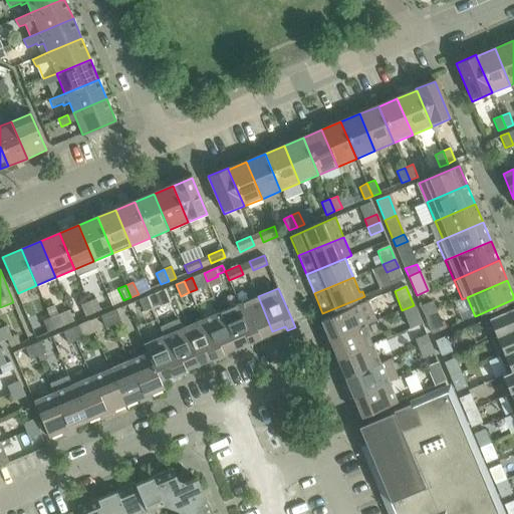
[(93,313),(111,305),(107,293),(88,301),(93,313)]
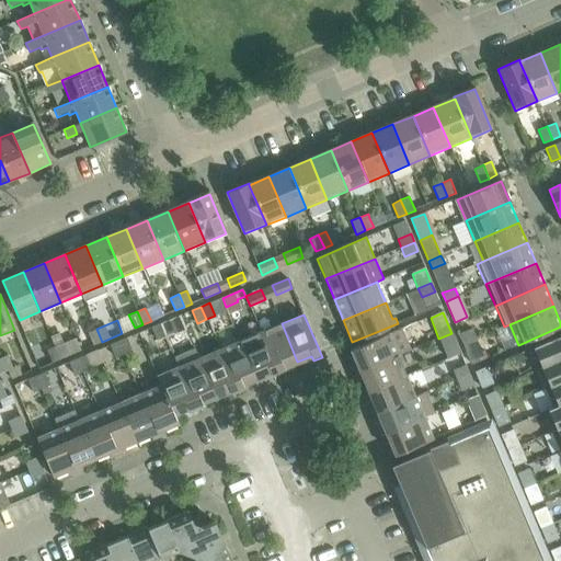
[(173,333),(168,321),(160,324),(165,336),(173,333)]
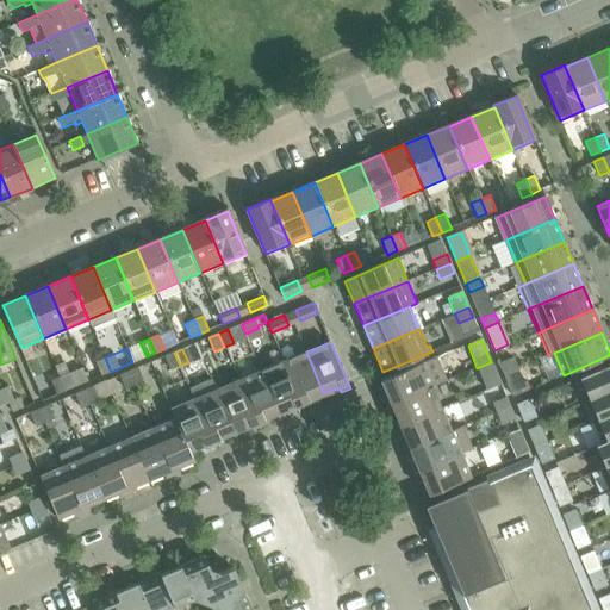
[(323,393),(306,352),(284,361),(304,408),(311,405),(309,399),(323,393)]
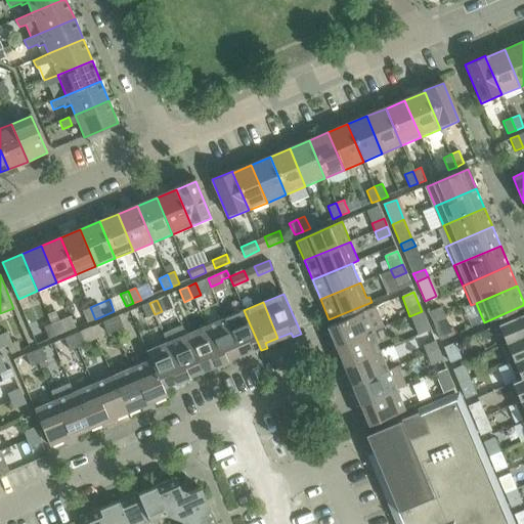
[(155,314),(149,303),(141,306),(146,318),(155,314)]
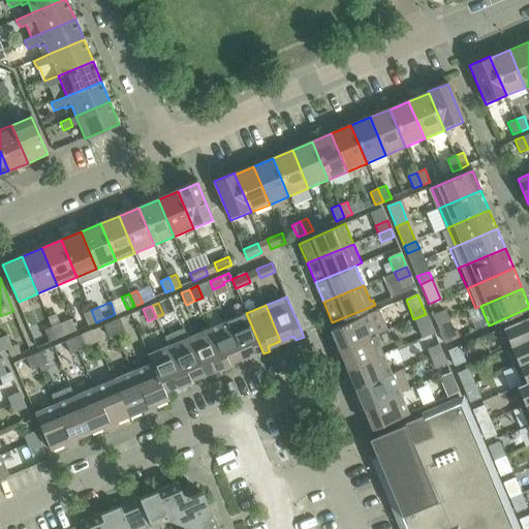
[(96,322),(91,310),(83,313),(88,325),(96,322)]
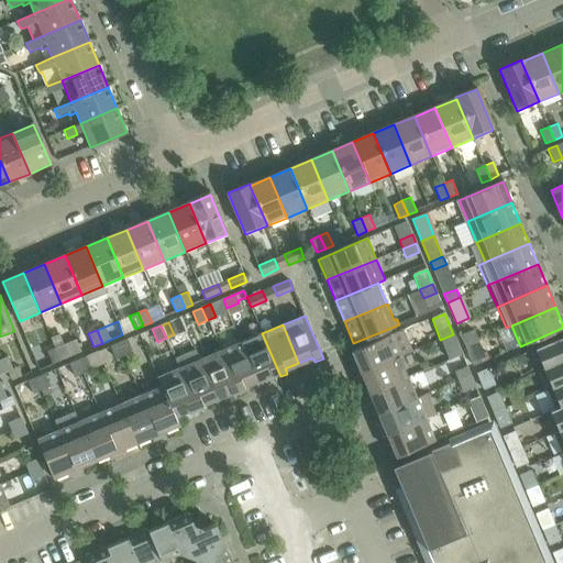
[(477,340),(474,330),(461,335),(465,345),(477,340)]
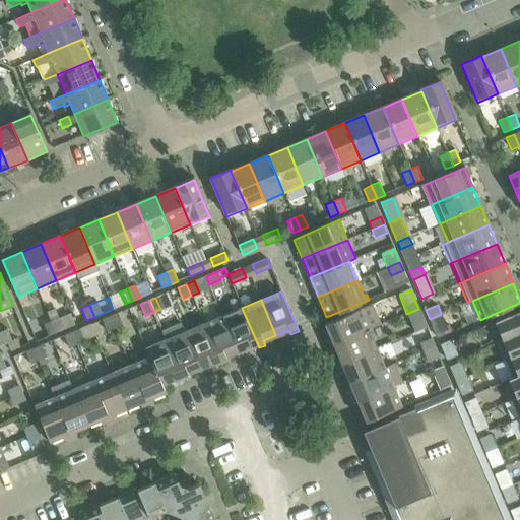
[(370,329),(381,324),(373,306),(326,325),(332,338),(327,339),(329,345),(370,329)]
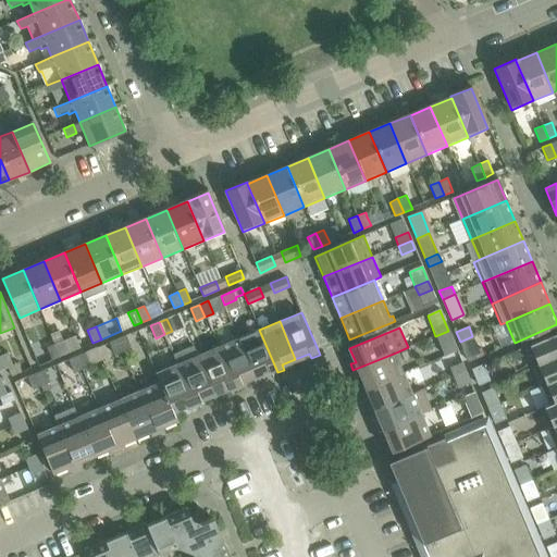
[(277,372),(259,330),(238,338),(255,376),(269,370),(271,375),(277,372)]
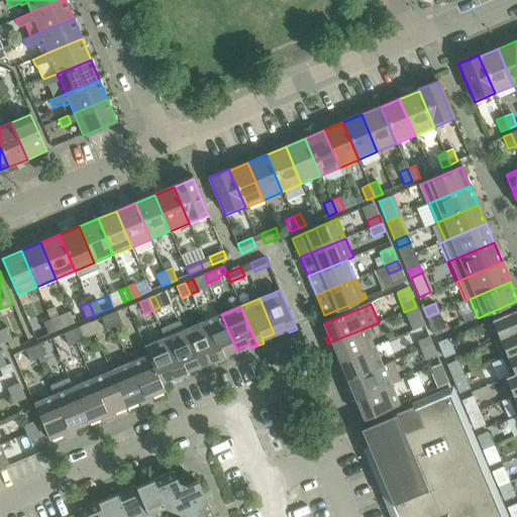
[(424,326),(416,307),(404,312),(412,330),(424,326)]
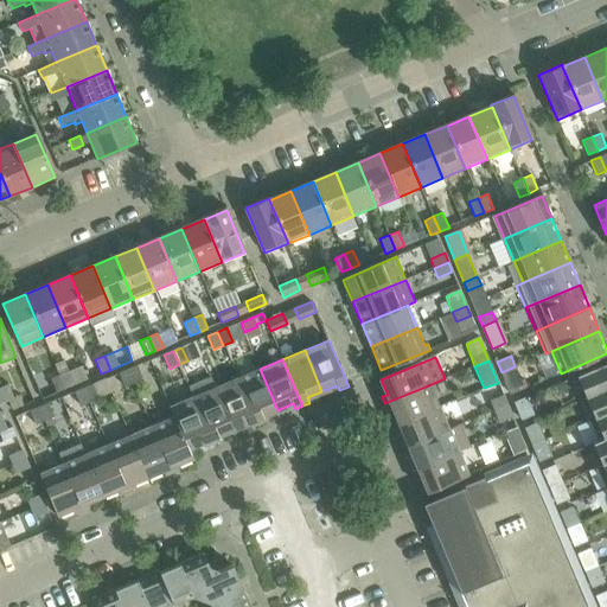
[(606,388),(606,363),(570,379),(580,401),(606,388)]
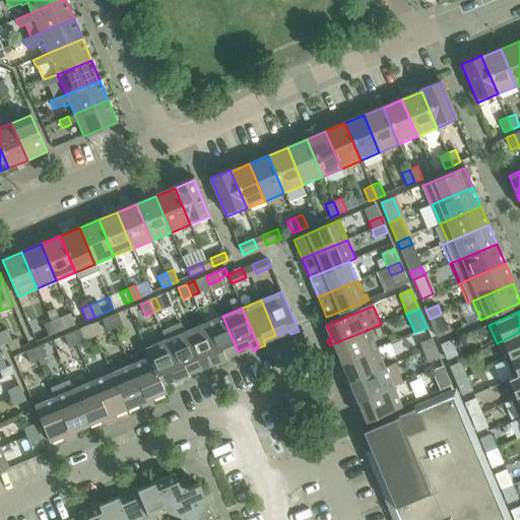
[(122,325),(118,313),(110,317),(115,328),(122,325)]
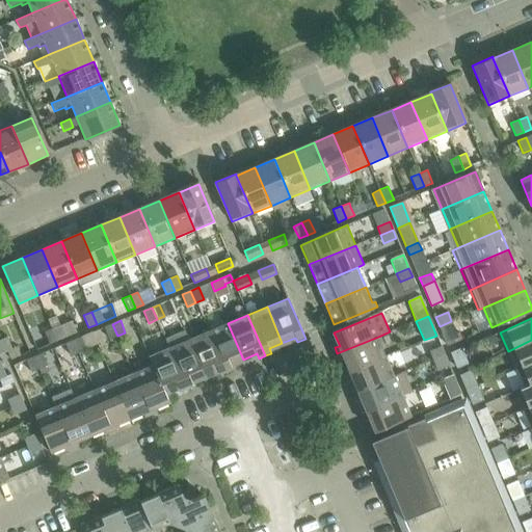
[(459,341),(451,321),(440,326),(448,345),(459,341)]
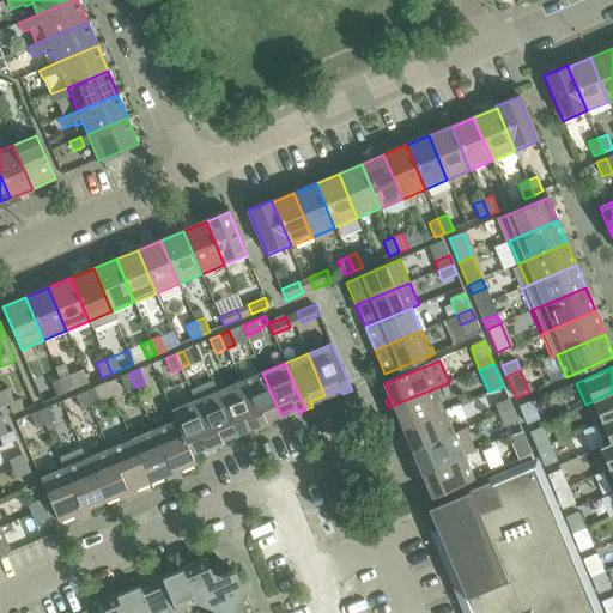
[(280,414),(262,372),(241,382),(261,429),(268,426),(266,420),(280,414)]
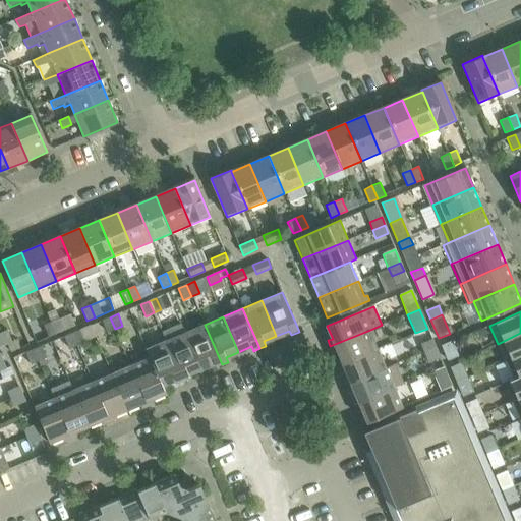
[(115,329),(110,317),(102,321),(107,333),(115,329)]
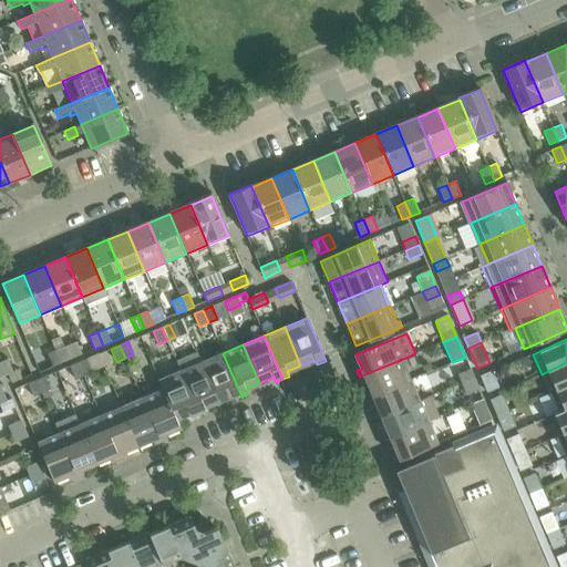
[(70,360),(64,347),(55,350),(61,363),(70,360)]
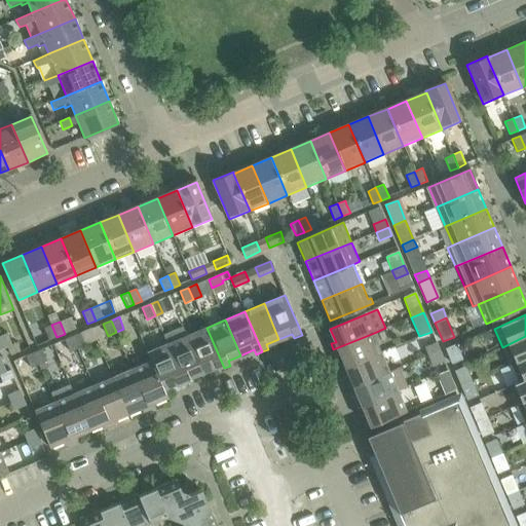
[(57,337),(51,325),(43,328),(48,340),(57,337)]
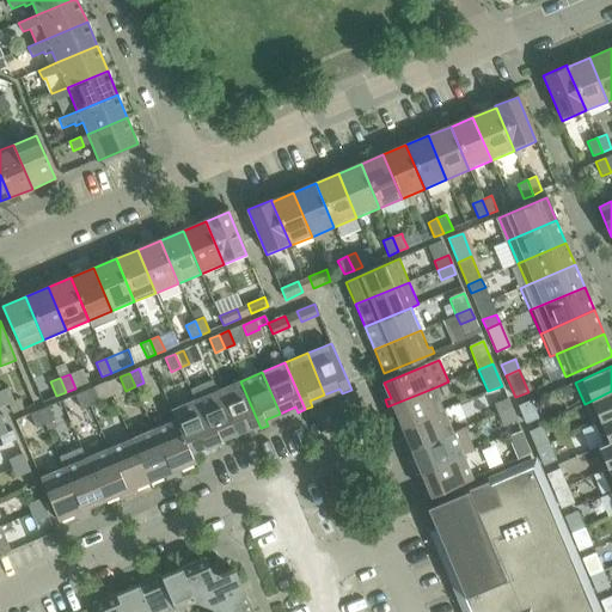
[(261,428),(240,381),(218,391),(236,433),(251,426),(254,432),(261,428)]
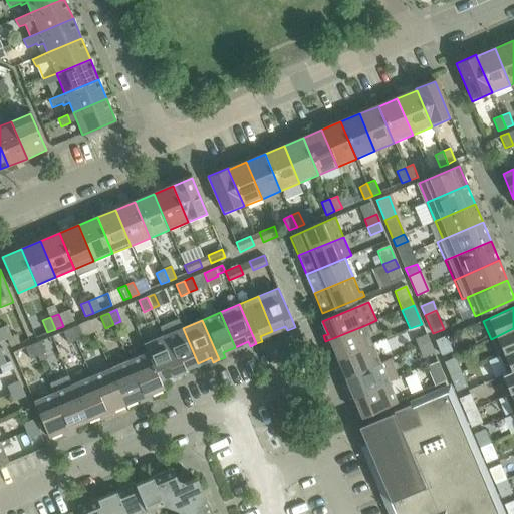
[(12,337),(7,325),(0,327),(0,329),(4,341),(12,337)]
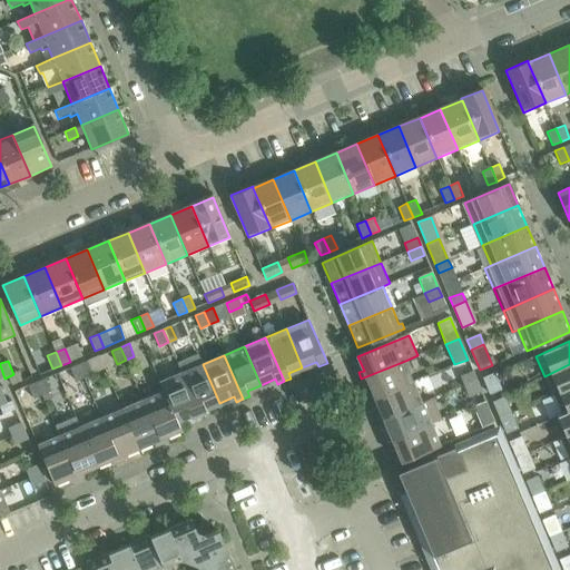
[(414,381),(405,361),(361,379),(364,384),(369,383),(375,397),(414,381)]
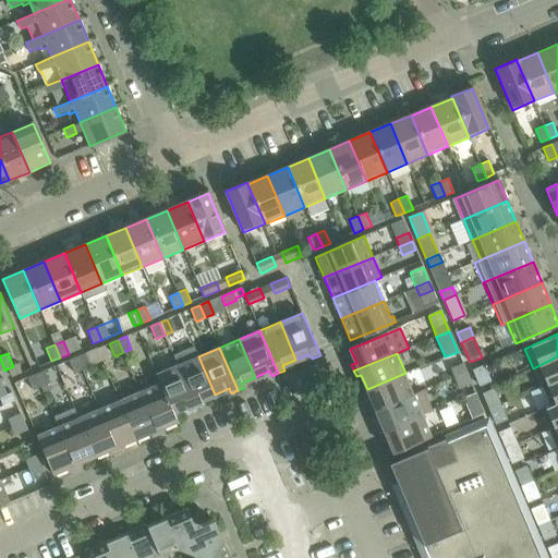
[(91,366),(85,354),(76,358),(82,370),(91,366)]
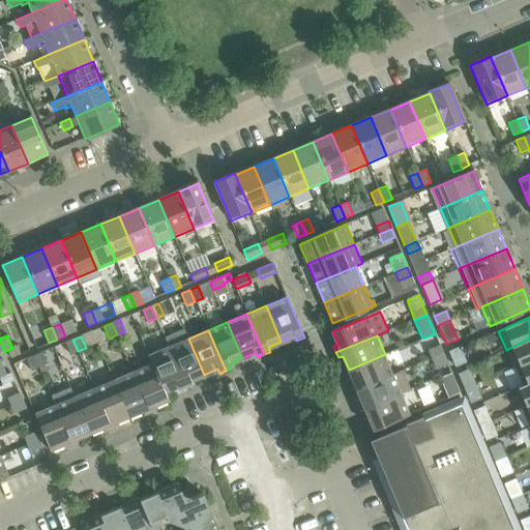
[(204,375),(188,339),(169,347),(186,387),(192,385),(189,380),(204,375)]
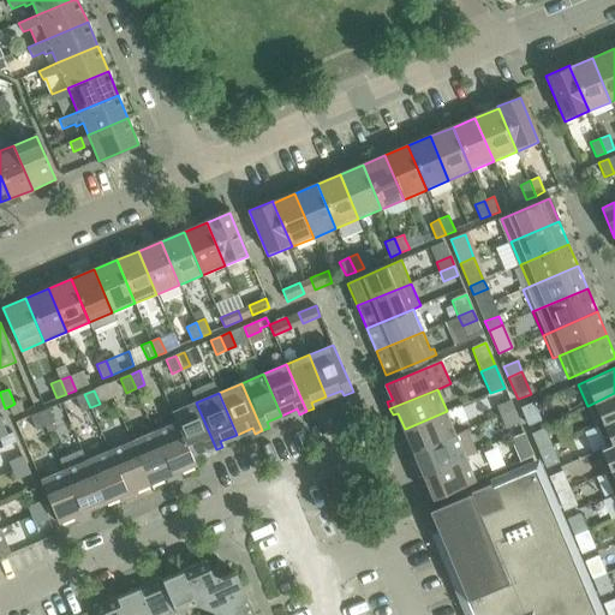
[(614,418),(614,393),(587,406),(596,427),(614,418)]
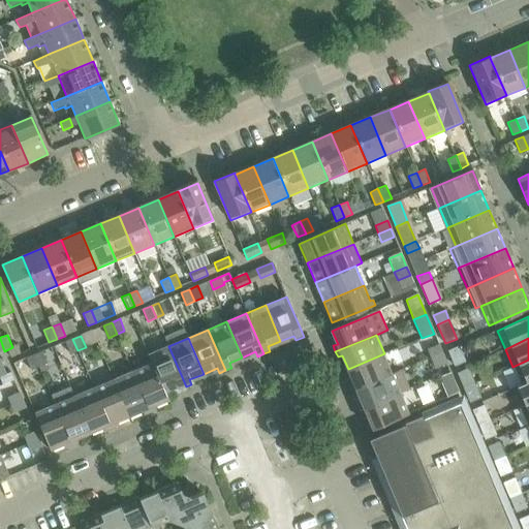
[(78,350),(72,339),(65,342),(70,354),(78,350)]
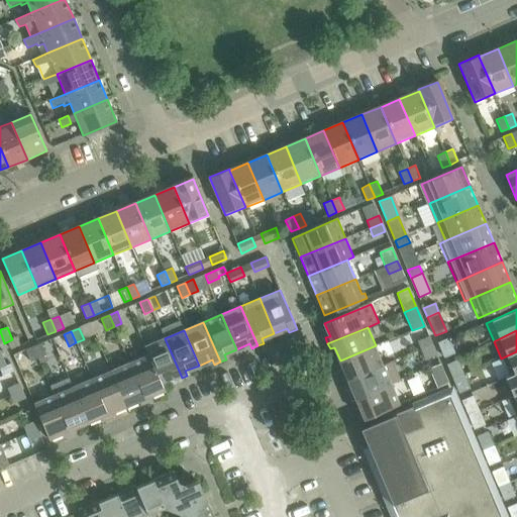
[(432,344),(429,336),(417,341),(420,349),(432,344)]
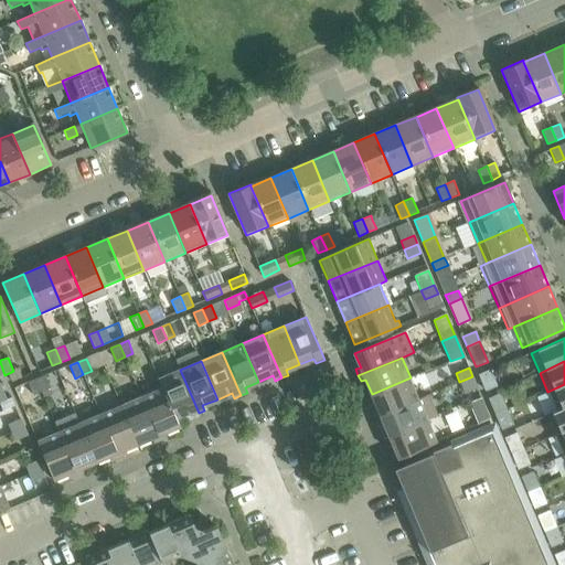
[(199,413),(180,370),(158,380),(161,388),(163,387),(176,416),(190,411),(192,416),(199,413)]
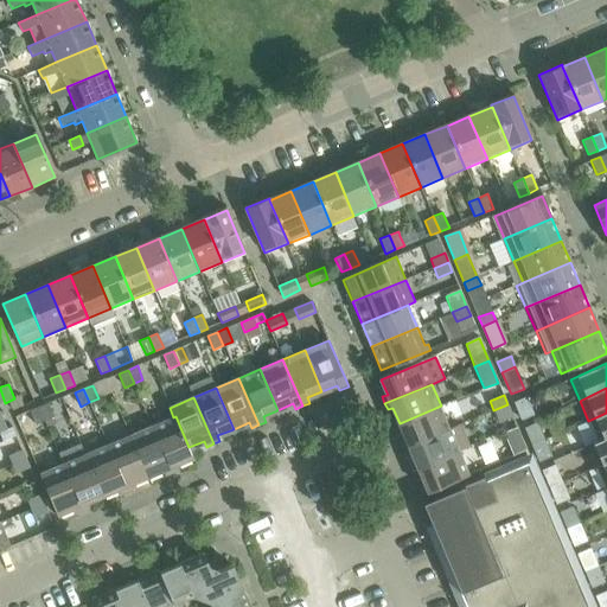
[(534,415),(530,407),(526,397),(515,403),(522,420),(534,415)]
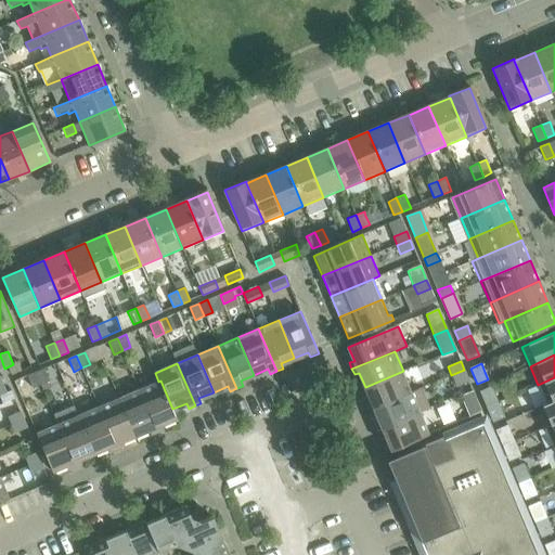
[(49,382),(44,369),(36,373),(41,385),(49,382)]
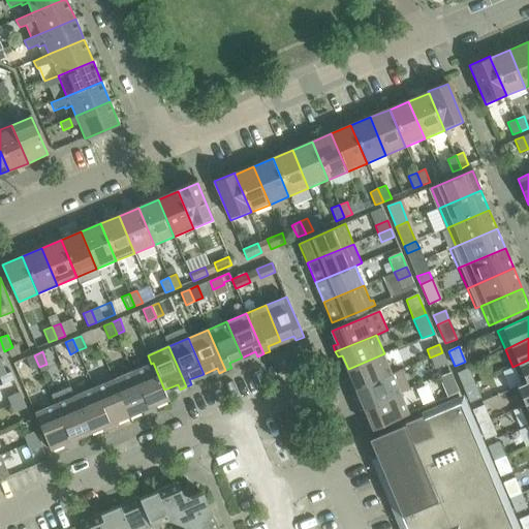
[(445,360),(442,352),(430,358),(433,365),(445,360)]
